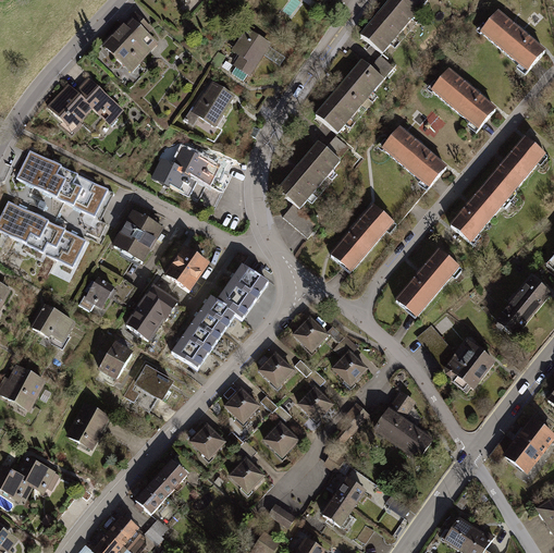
[(427,0),(388,0),(360,34),(383,52),(427,0)]
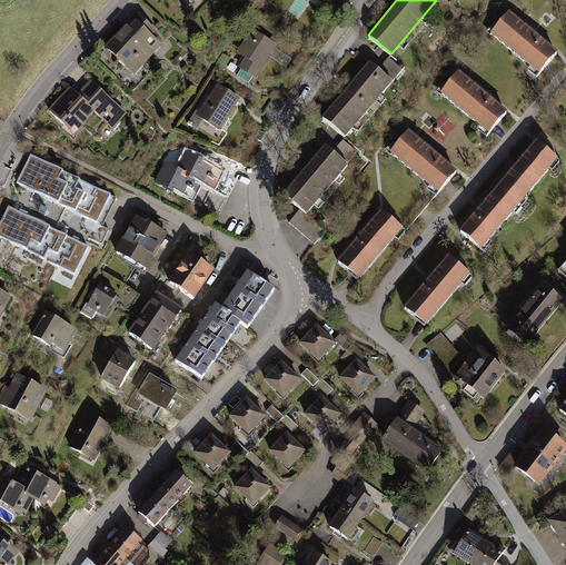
[(158,30),(137,10),(103,45),(135,73),(164,43),(154,35),(158,30)]
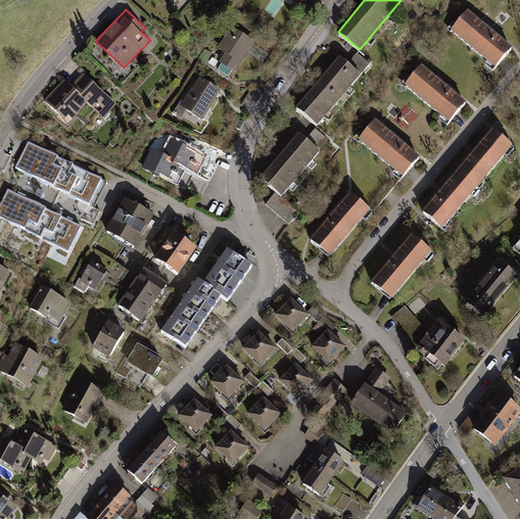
[(513,47),(467,10),(451,30),(497,66),(513,47)]
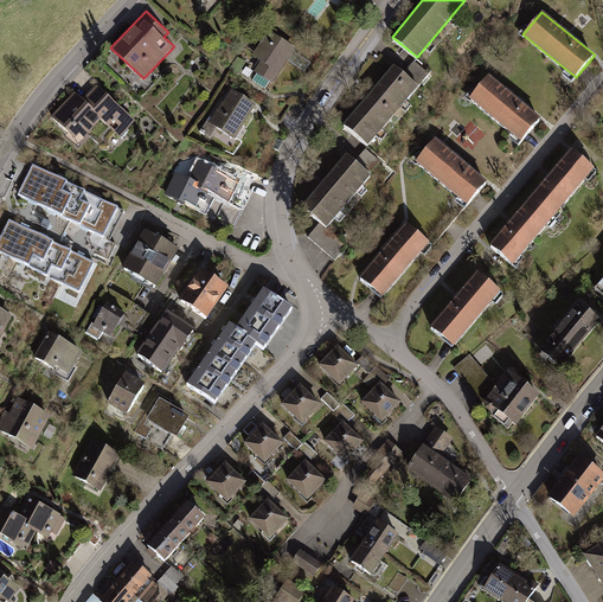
[(274,82),(297,47),(268,29),(250,55),(258,61),(254,69),(274,82)]
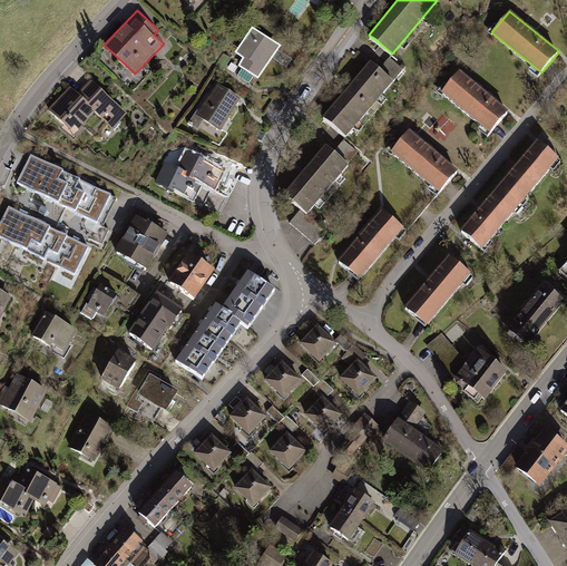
[(379,70),(370,62),(324,117),(349,137),(406,69),(390,57),(379,70)]
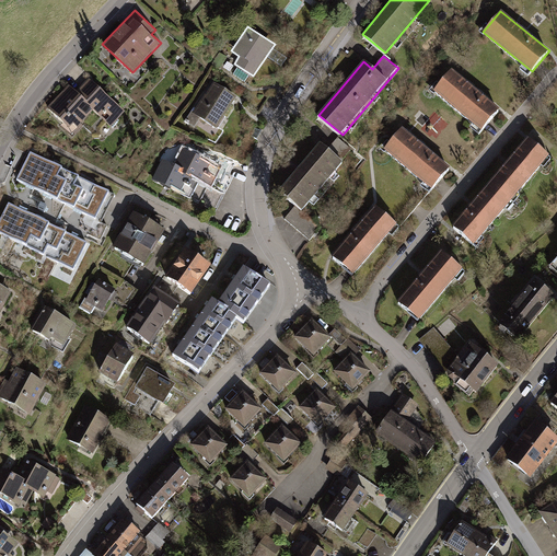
[(502,109),(452,69),(433,92),(484,132),(502,109)]
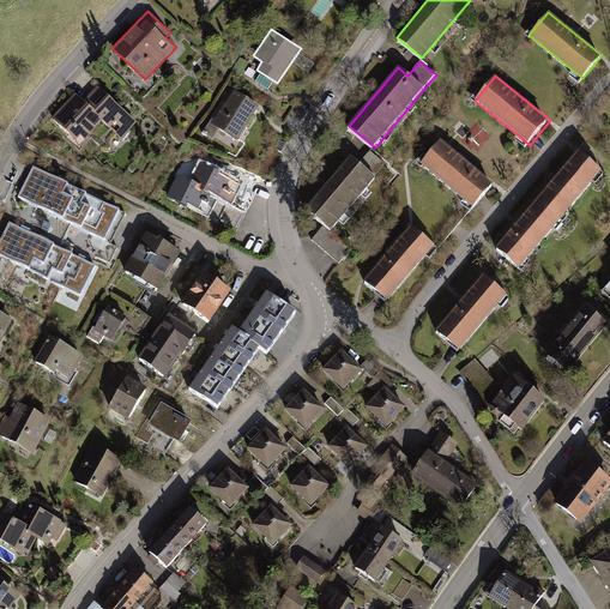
[(83,100),(102,120),(121,137),(136,121),(98,84),(83,100)]
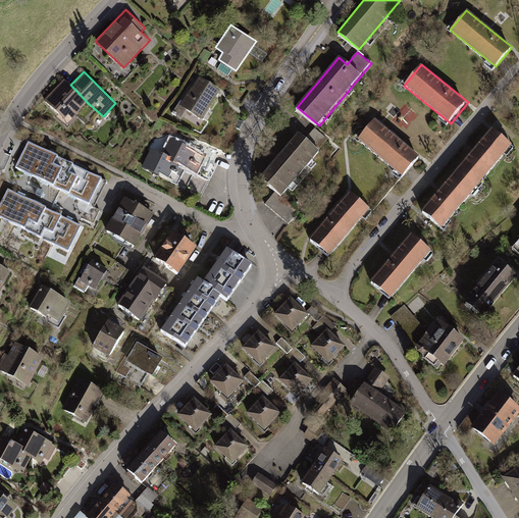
[(221,90),(198,74),(179,103),(203,118),(221,90)]
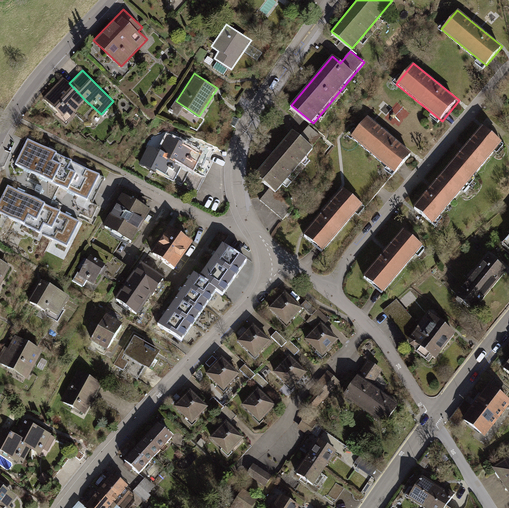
[(85,100),(69,83),(62,77),(41,98),(65,121),(85,100)]
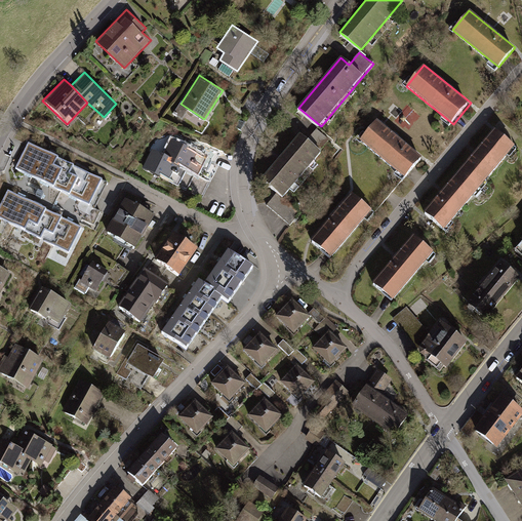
[(423,157),(376,118),(359,139),(405,177),(423,157)]
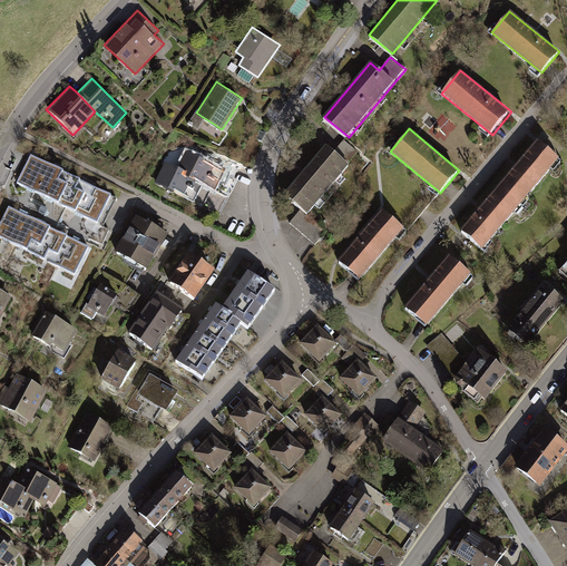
[(333,152),(325,145),(284,194),(296,203),(310,214),(361,153),(344,138),(333,152)]
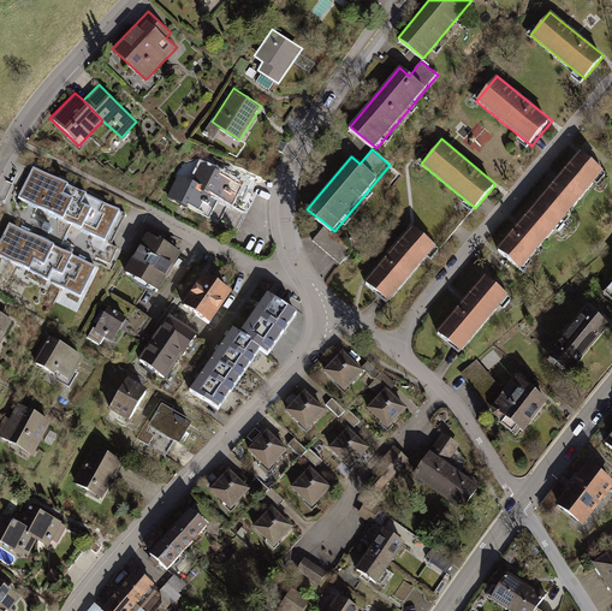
[(606,171),(581,150),(539,200),(565,220),(606,171)]
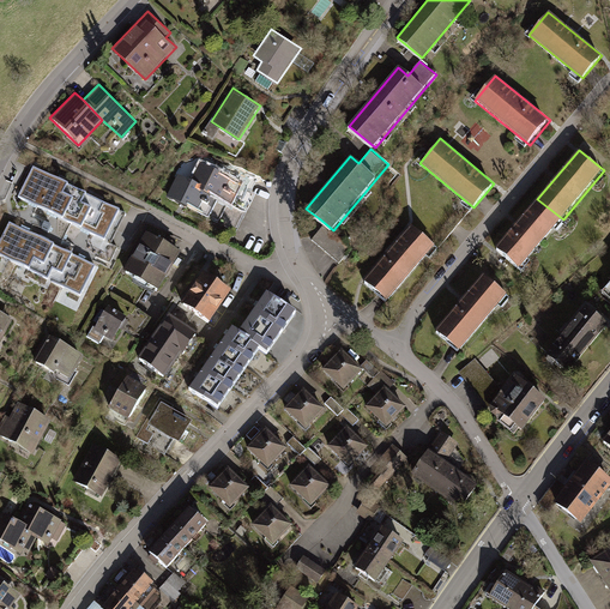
[(189,180),(215,193),(230,202),(241,181),(199,161),(189,180)]
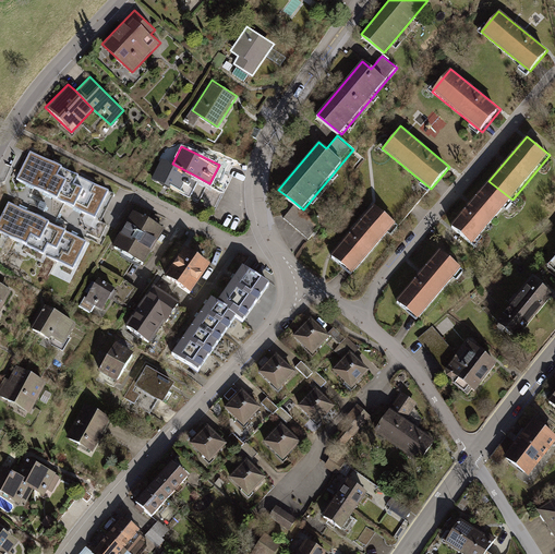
[(72,169),(34,149),(20,177),(58,196),(72,169)]
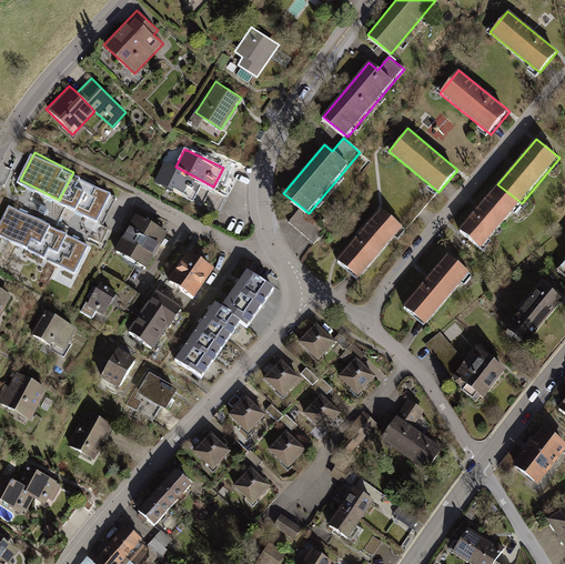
[(199,179),(175,167),(161,160),(152,179),(189,198),(199,179)]
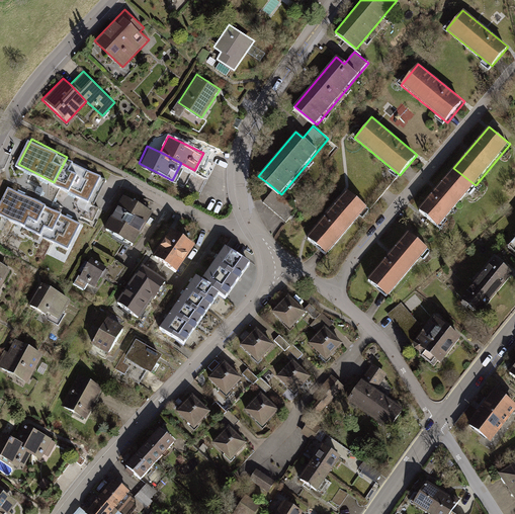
[(85,166),(67,157),(54,182),(72,191),(85,166)]
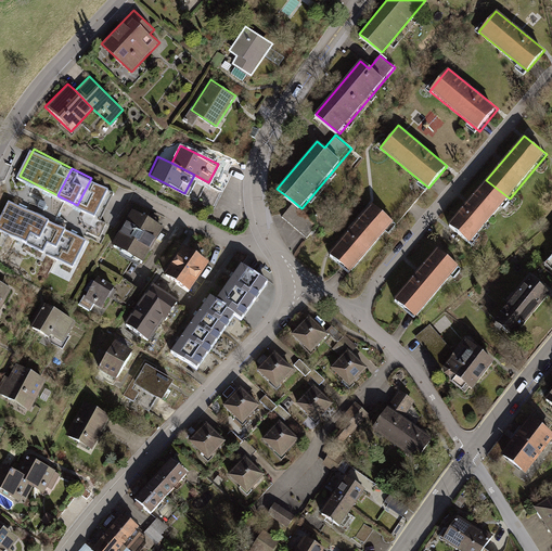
[(110,188),(91,178),(77,205),(95,215),(110,188)]
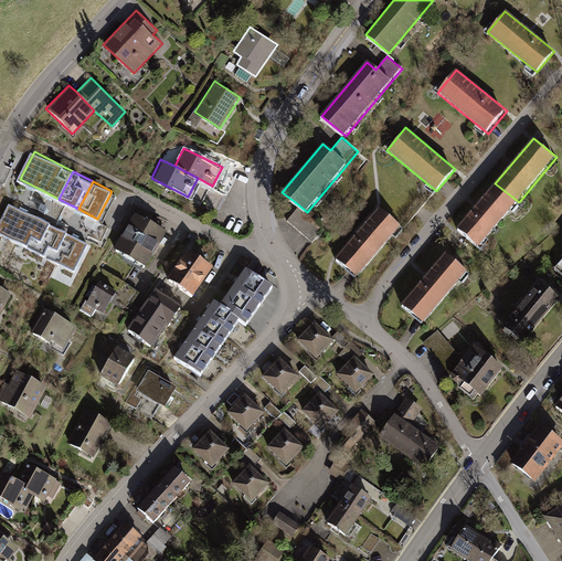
[(519,202),(495,183),(457,229),(480,247),(519,202)]
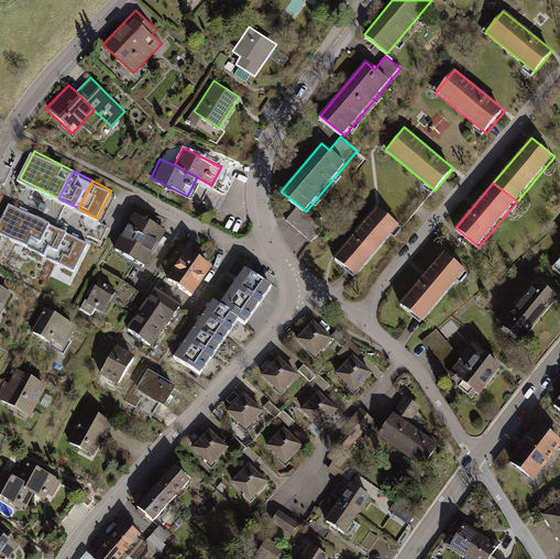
[(47,219),(9,199),(0,216),(0,229),(33,247),(47,219)]
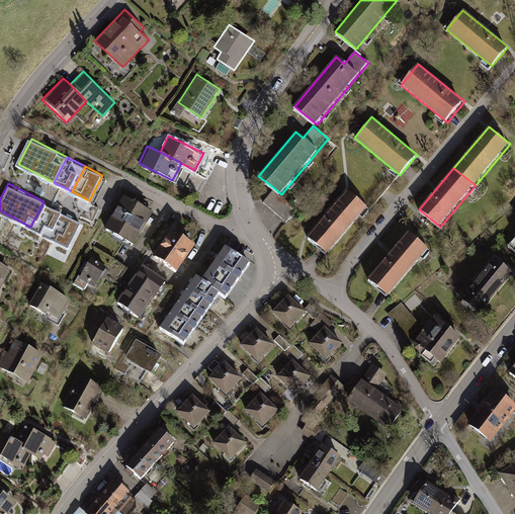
[(281,194),(269,184),(259,197),(284,218),(294,205),(281,194)]
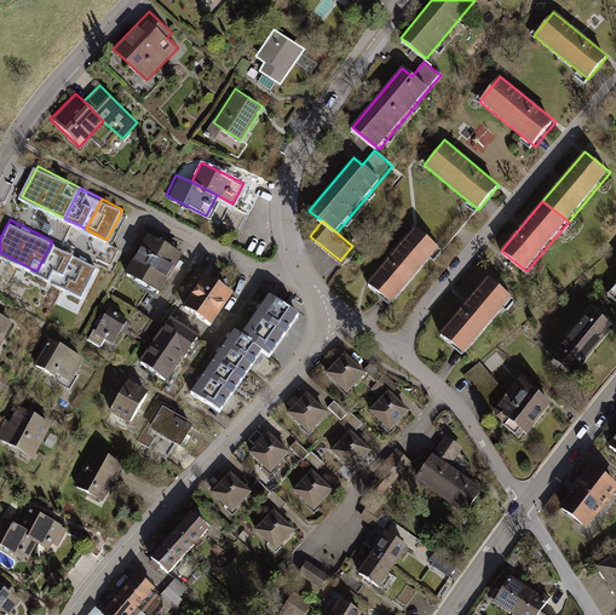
[(438,245),(414,225),(367,283),(391,304),(438,245)]
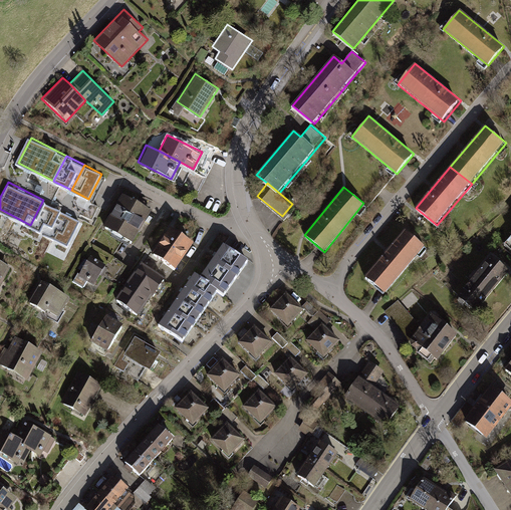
[(151,211),(120,194),(101,226),(131,244),(151,211)]
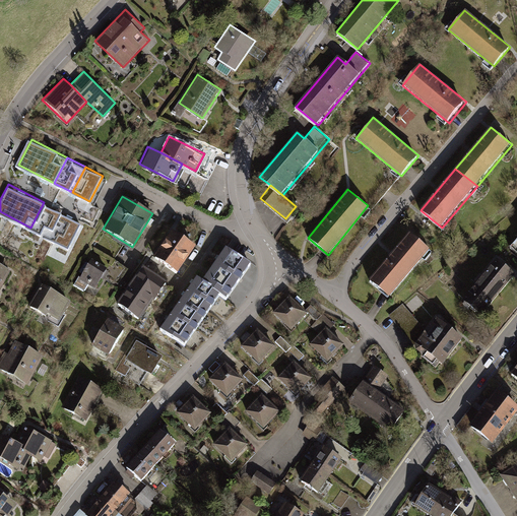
[(61,211),(44,202),(30,228),(48,237),(61,211)]
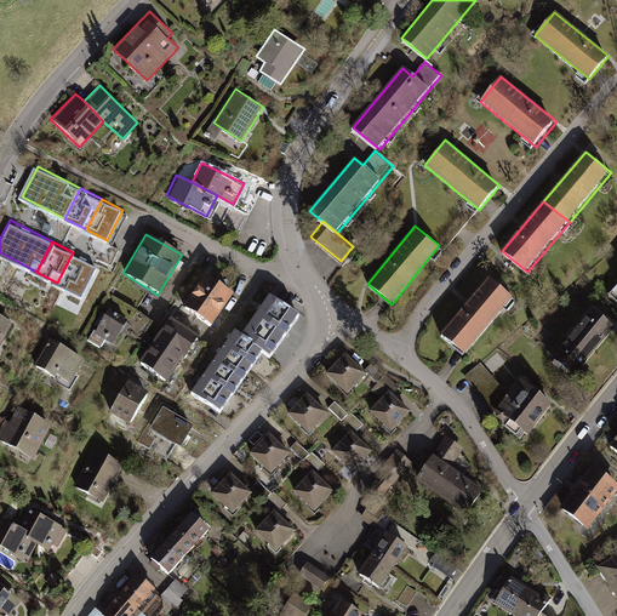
[(95,263),(73,252),(57,283),(79,294),(95,263)]
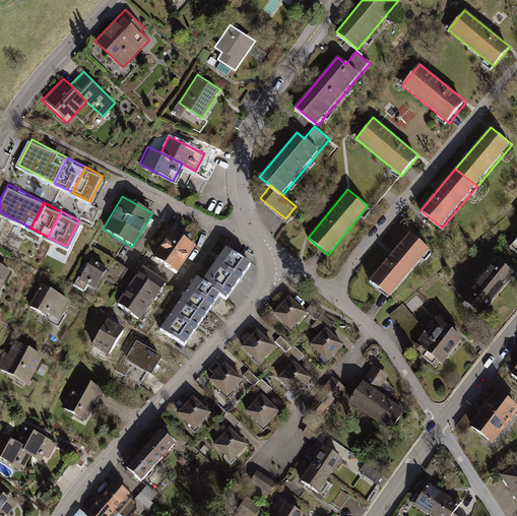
[(196,247),(171,231),(152,258),(158,262),(178,274),(196,247)]
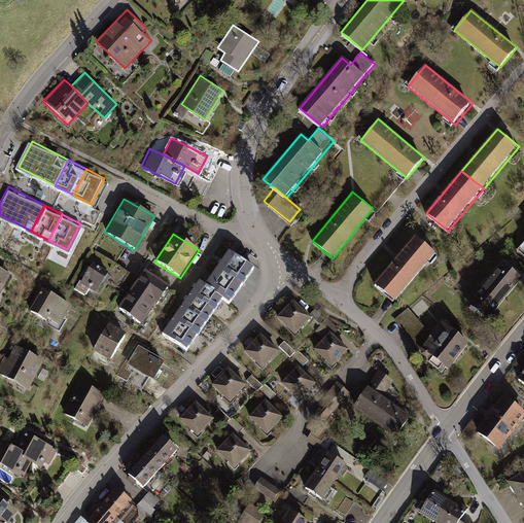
[(433,252),(413,235),(372,283),(393,301),(433,252)]
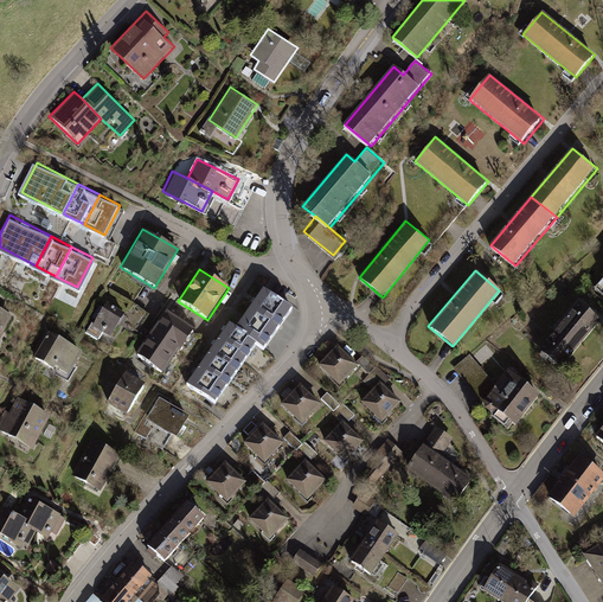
[(289,307),(261,287),(252,299),(233,326),(226,321),(184,382),(213,402),(254,344),(261,348),(289,307)]
